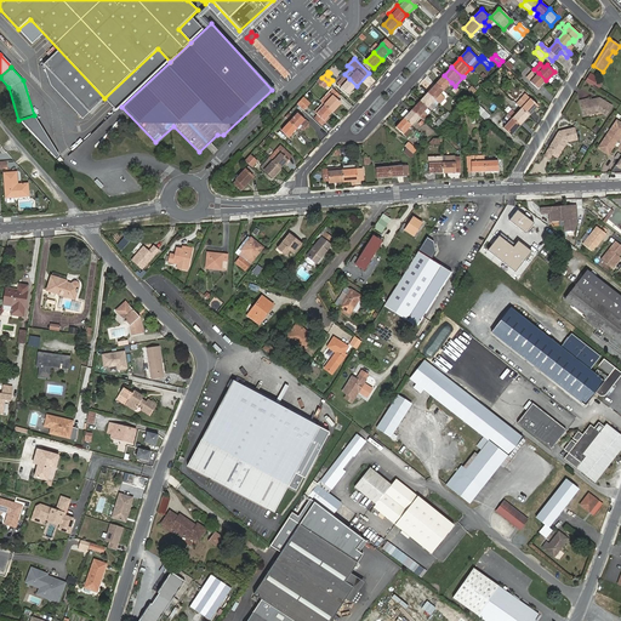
[(546,80),(539,73),(530,81),(539,89),(546,80)]
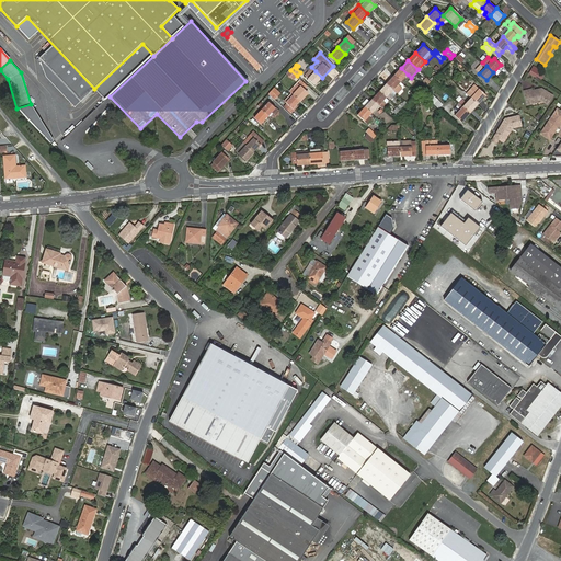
[(529,73),(536,77),(539,71),(534,67),(529,73)]
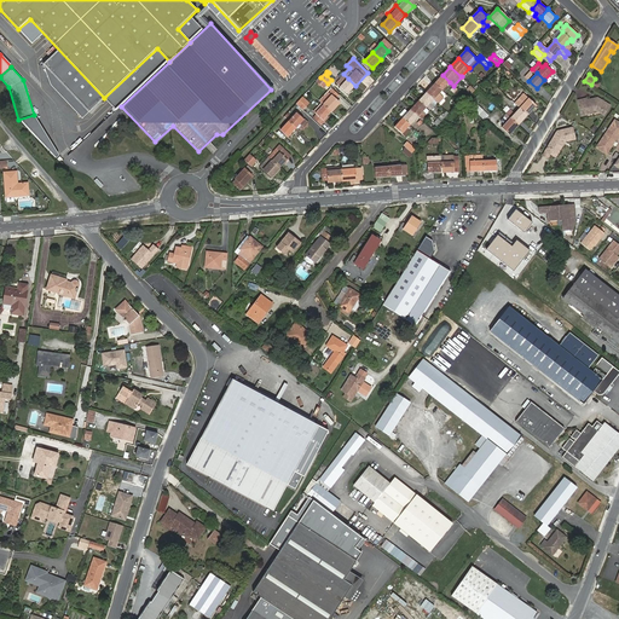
[(450,82),(443,75),(434,84),(443,91),(450,82)]
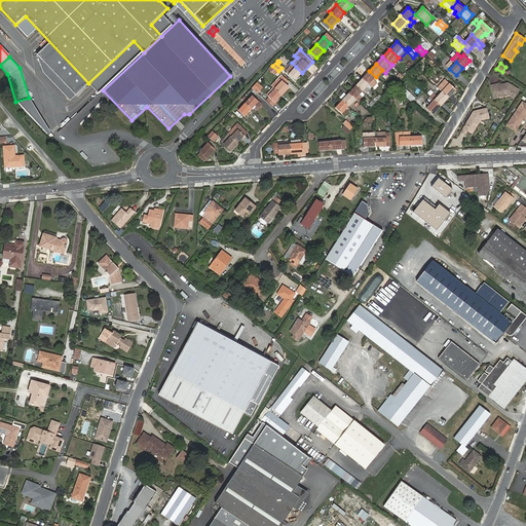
[(275,75),(278,71),(272,66),(269,70),(275,75)]
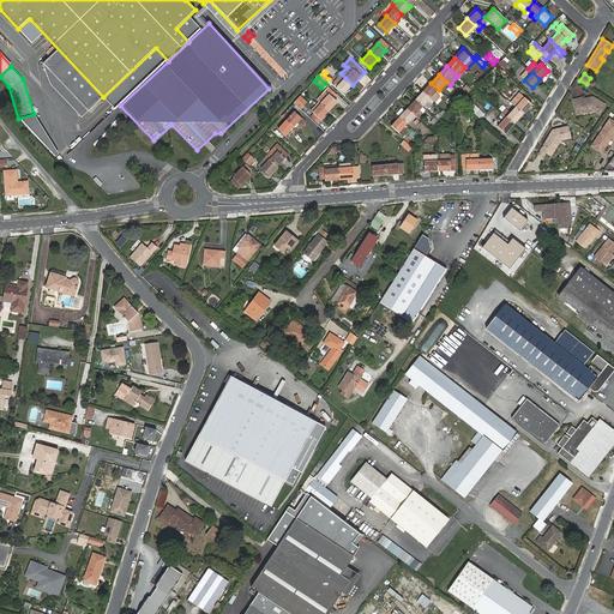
[(345,94),(353,85),(345,78),(337,86),(345,94)]
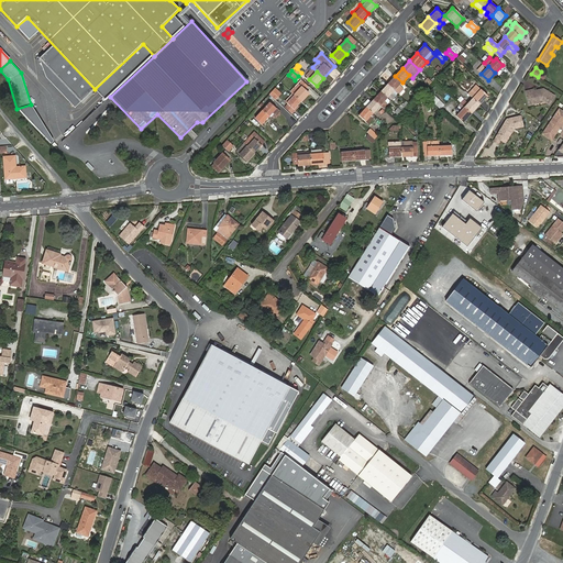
[(399,85),(403,83),(395,76),(388,84),(395,90),(399,95),(404,89),(399,85)]
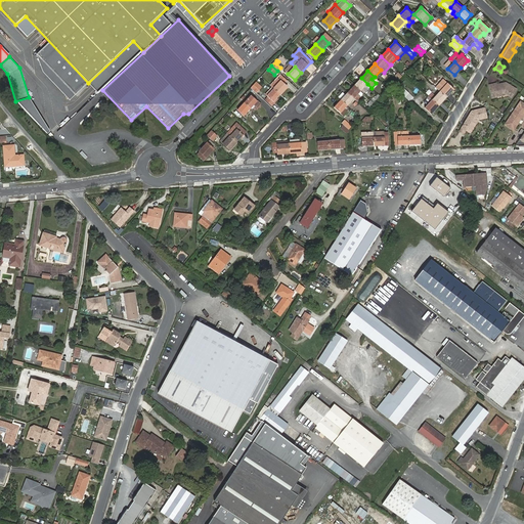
[(277,78),(285,84),(288,81),(280,74),(277,78)]
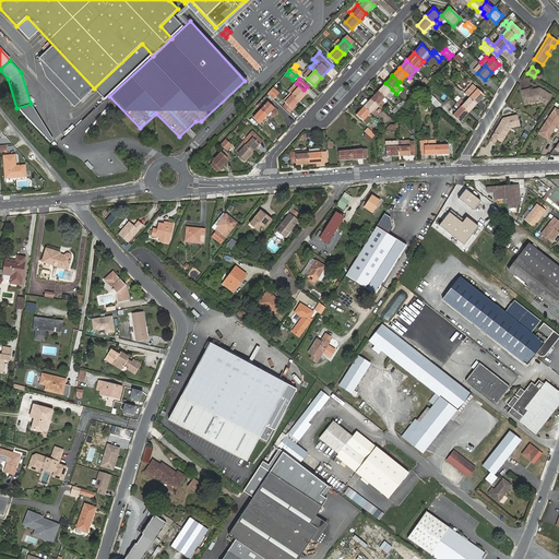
[(299,102),(307,93),(304,90),(296,83),(288,91),(293,95),(299,102)]
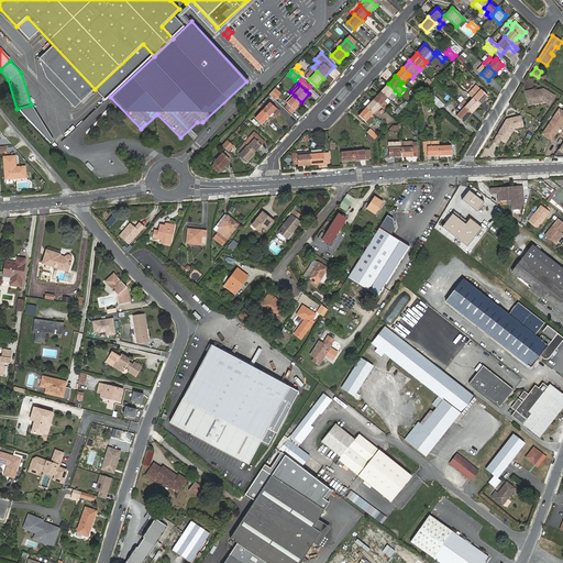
[(395,91),(395,90),(388,84),(381,91),(388,98),(392,101),(398,94),(395,91)]
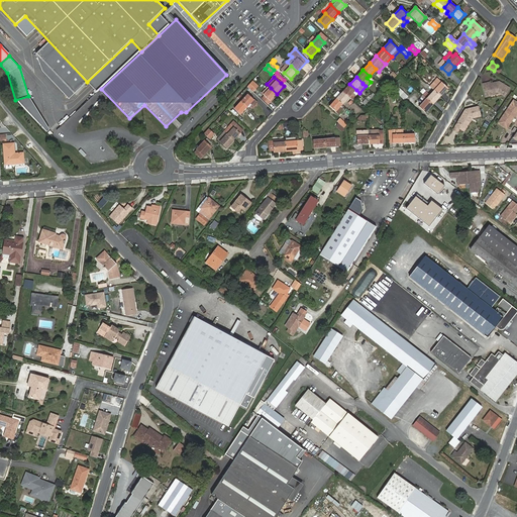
[(440,97),(448,89),(441,82),(438,79),(430,87),(434,90),(440,97)]
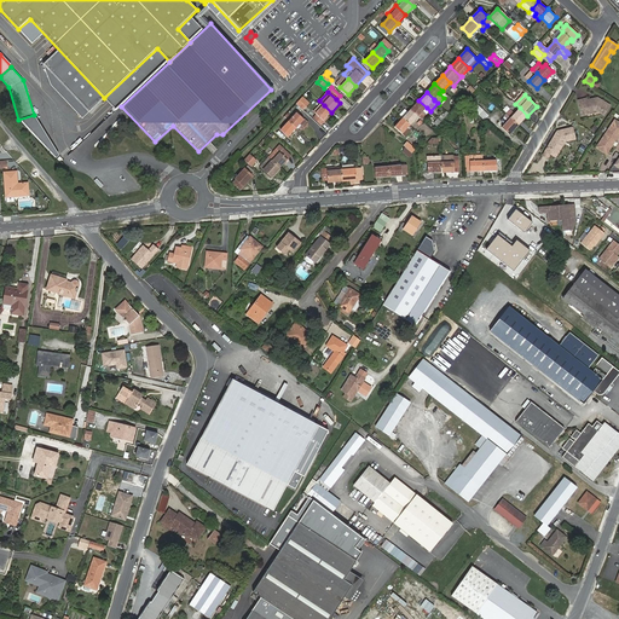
[(302,97),(296,104),(304,110),(310,103),(302,97)]
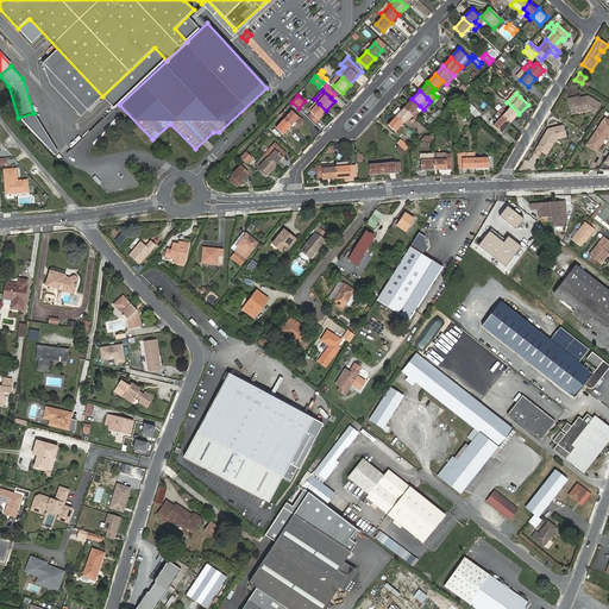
[(601,104),(588,96),(578,99),(578,96),(569,99),(572,114),(582,112),(581,110),(586,108),(595,113),(601,104)]
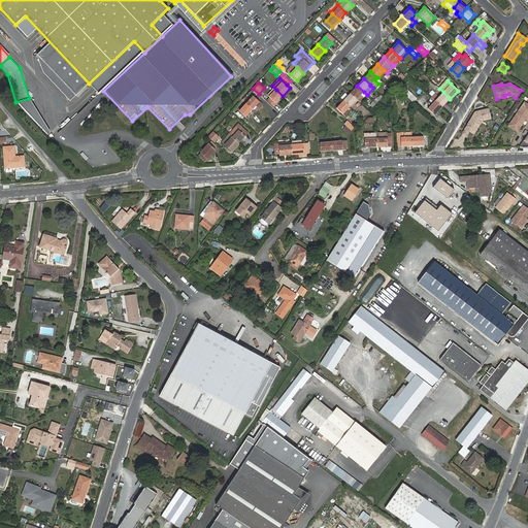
[(361,95),(364,92),(357,86),(351,94),(357,100),(360,102),(364,98),(361,95)]
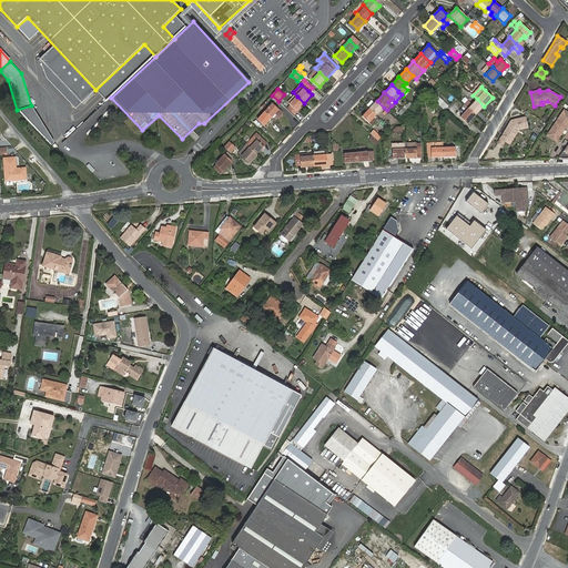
[(304,103),(297,97),(290,104),(291,104),(297,111),(301,107),(304,103)]
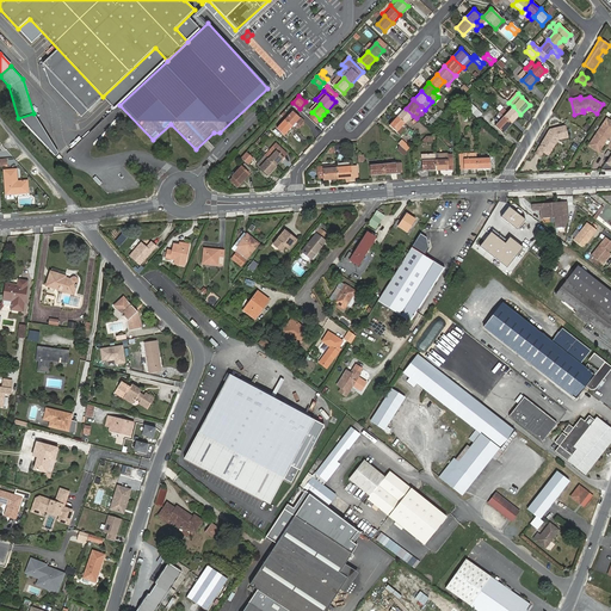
[(512,124),(520,115),(513,106),(508,112),(504,116),(512,124)]
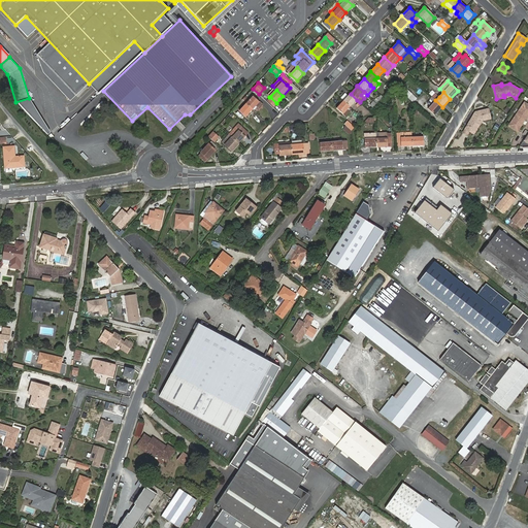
[(353,104),(357,100),(351,94),(348,96),(345,93),(340,98),(343,101),(350,107),(353,104)]
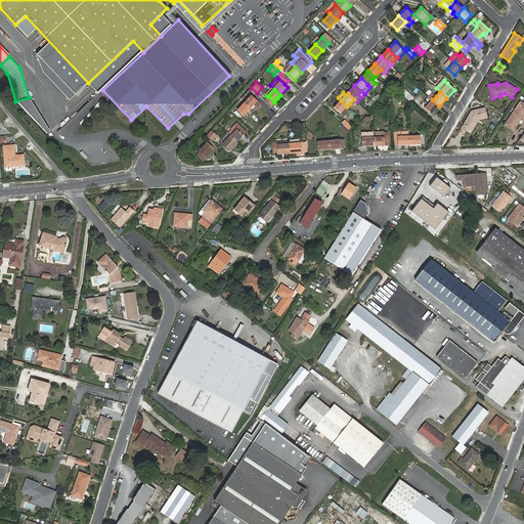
[(378,98),(380,96),(378,94),(375,97),(374,96),(370,100),(374,103),(378,98)]
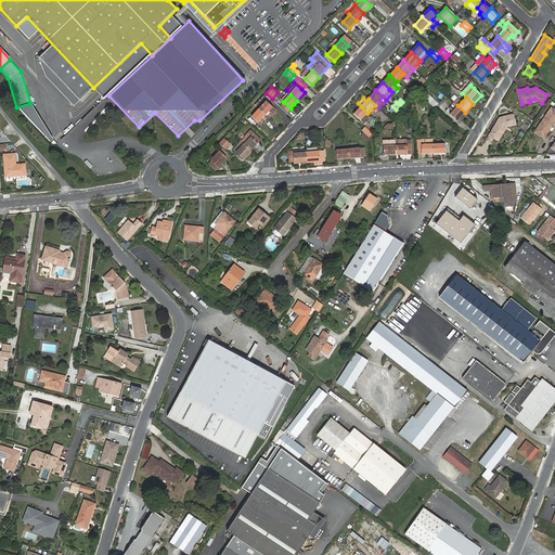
[(276,111),(273,107),(266,101),(259,108),(266,115),(269,112),(270,113),(273,115),(276,111)]
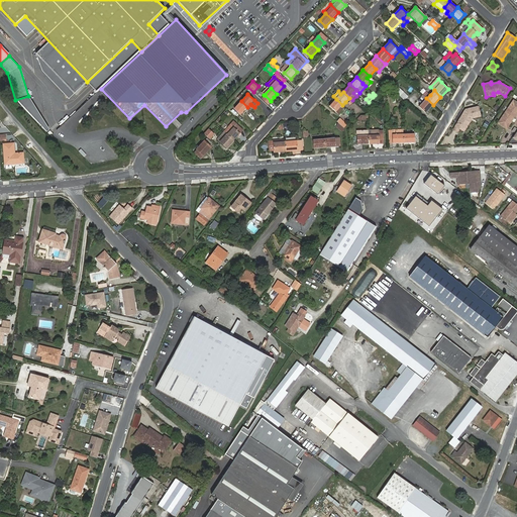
[(271,101),(265,95),(262,98),(269,105),(275,98),(274,97),(271,101)]
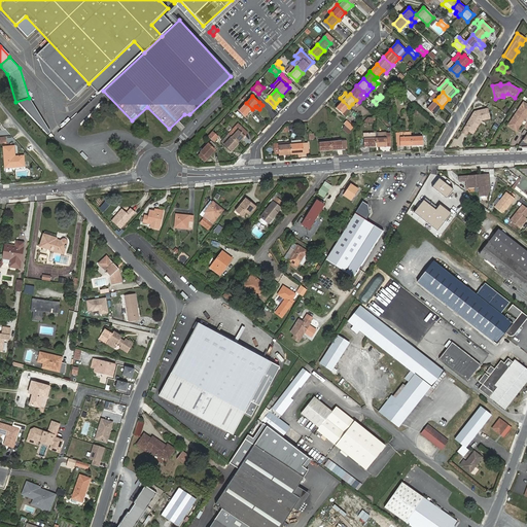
[(434,115),(442,107),(434,100),(427,109),(434,115)]
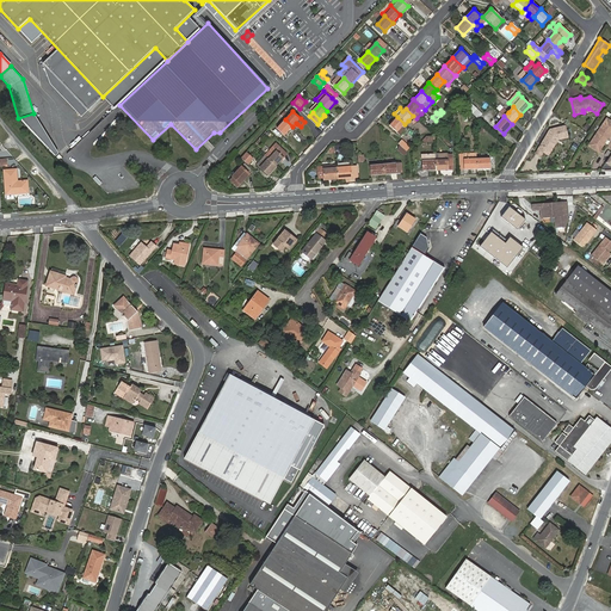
[(400,135),(408,127),(405,124),(397,117),(389,125),(400,135)]
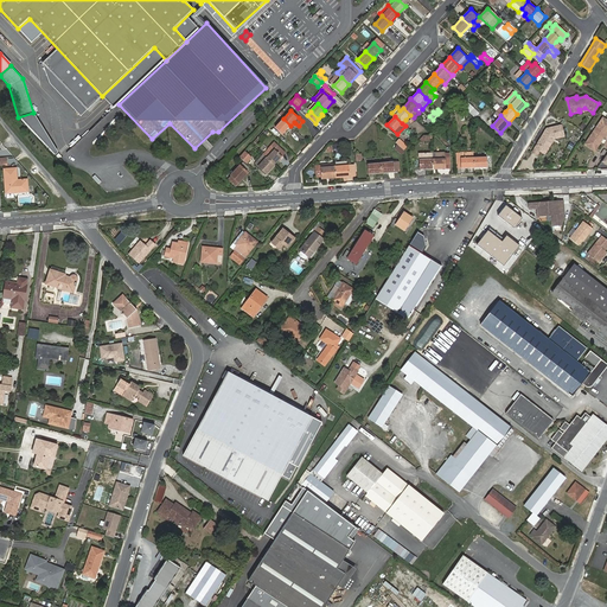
[(283,134),(291,126),(283,119),(275,127),(283,134)]
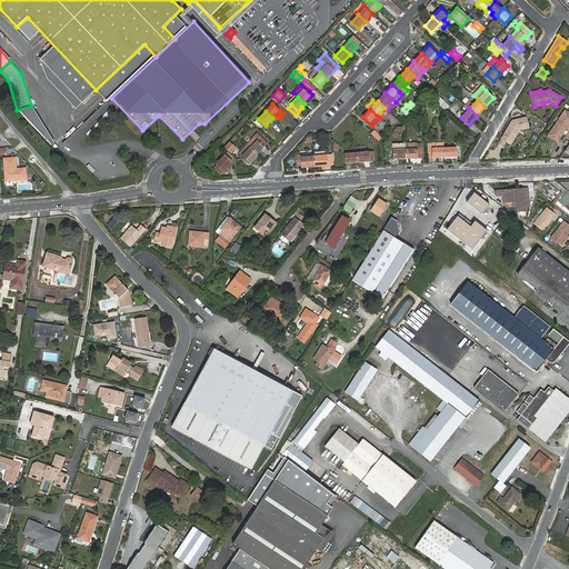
[(549,136),(558,141),(568,123),(568,112),(565,111),(549,136)]
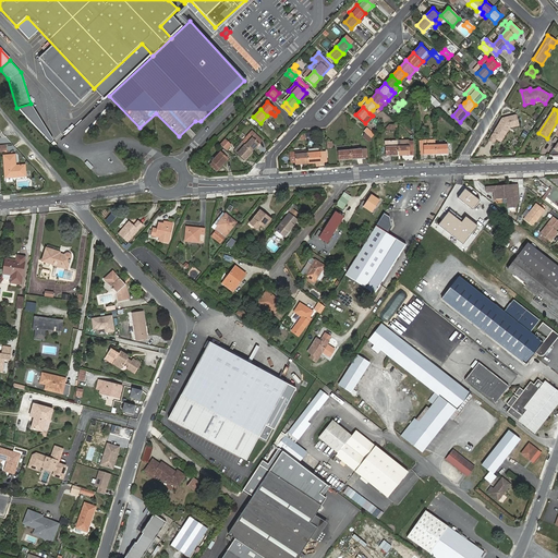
[(519,125),(516,116),(502,119),(489,141),(494,143),(496,138),(498,135),(502,138),(509,128),(519,125)]
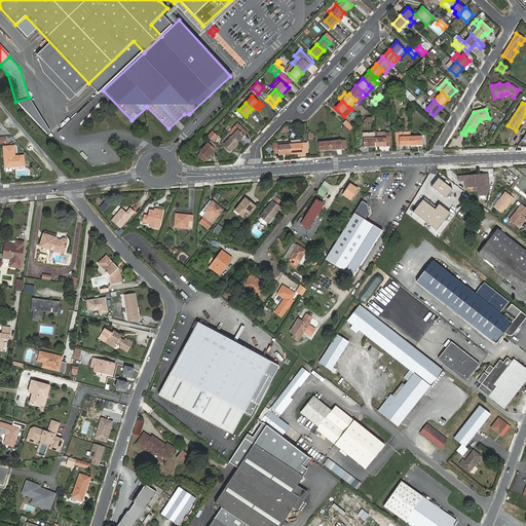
[(346,120),(343,123),(344,124),(350,130),(353,126),(346,120)]
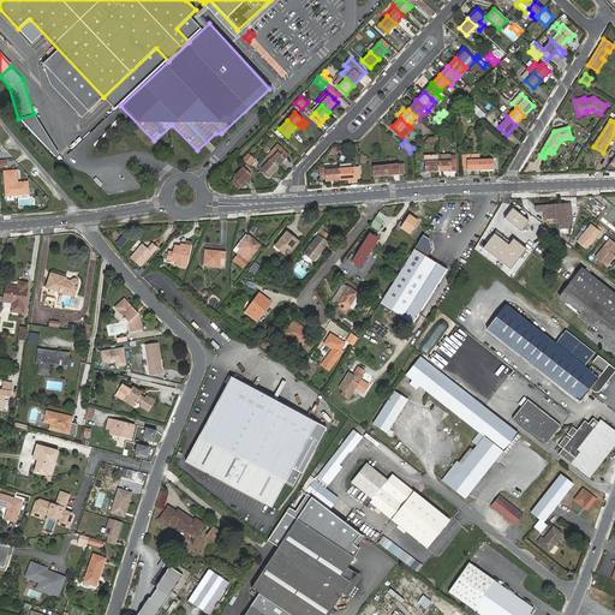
[(270,160),(278,167),(286,159),(278,151),(281,148),(278,145),(267,157),(270,160)]
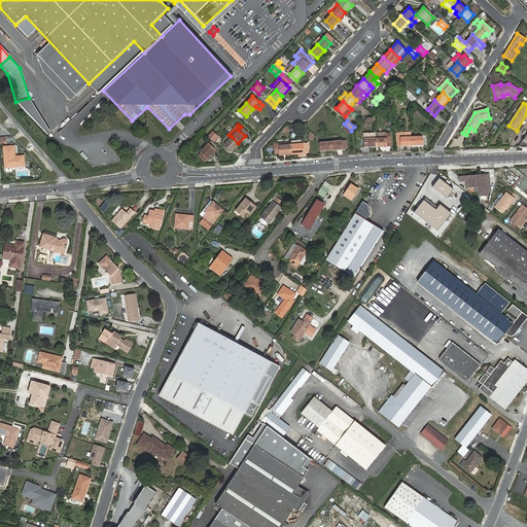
[(245,136),(248,133),(241,127),(238,130),(245,136)]
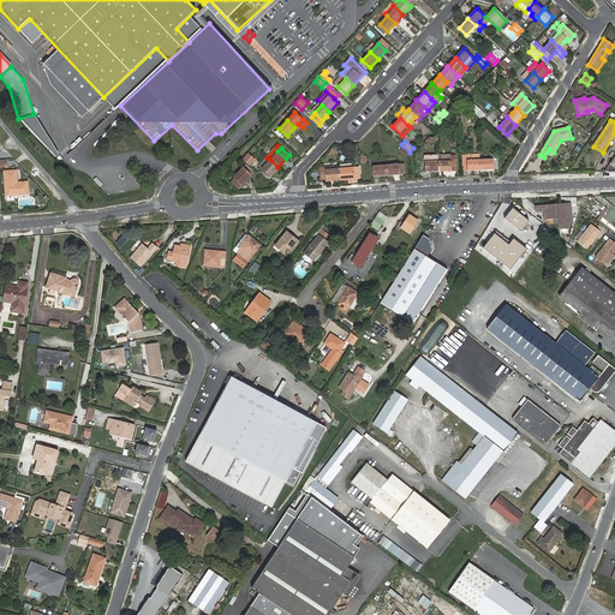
[(249,153),(243,159),(250,166),(256,160),(249,153)]
